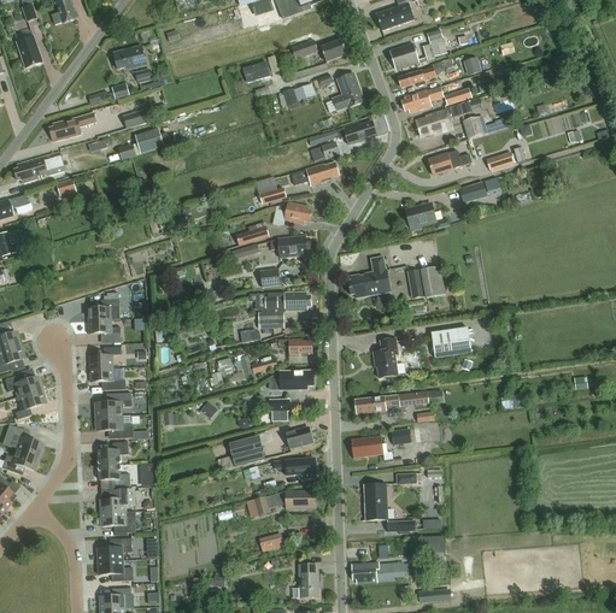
[(28,19),(37,16),(33,1),(33,3),(31,0),(23,0),(24,5),(23,5),(28,19)]
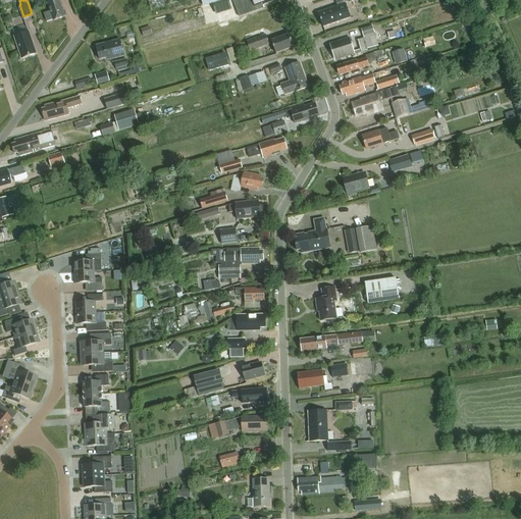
[(43,11),(44,13),(46,19),(52,17),(53,18),(65,14),(59,0),(50,0),(47,1),(49,9),(43,11)]
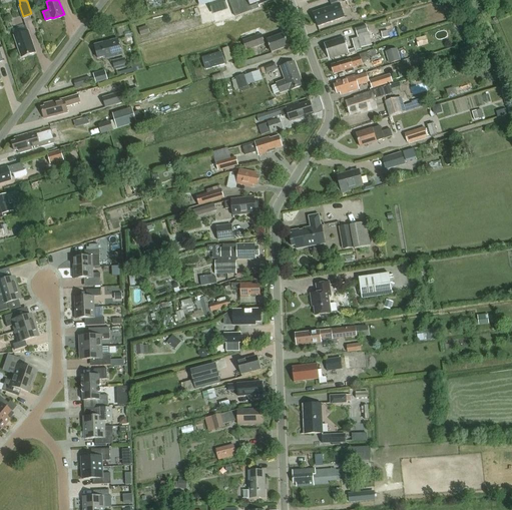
[(211,12),(226,7),(224,0),(207,0),(211,12)]
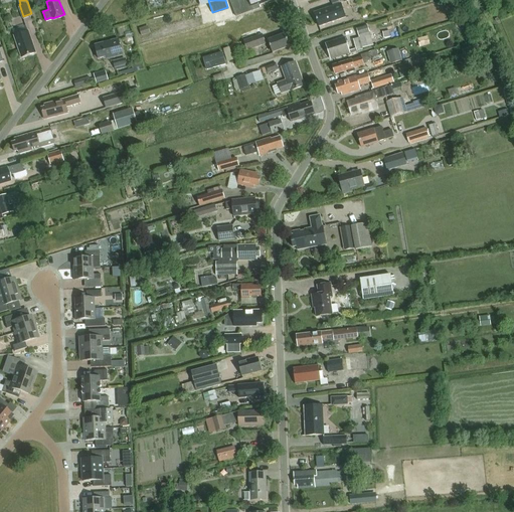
[(330,0),(332,4),(314,11),(318,24),(345,15),(340,2),(345,0),(330,0)]
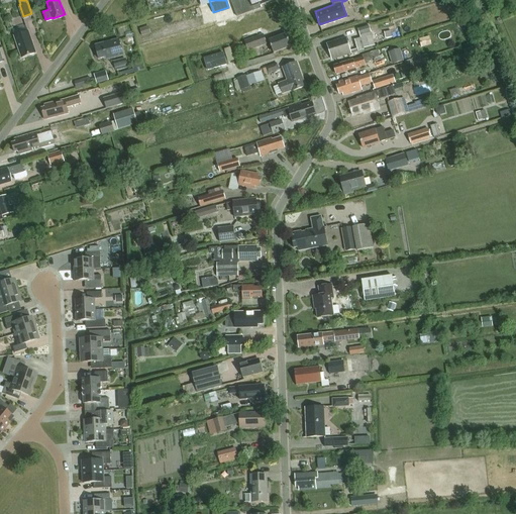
[(368,24),(357,27),(359,36),(354,37),(357,49),(364,47),(363,46),(374,43),(368,24)]
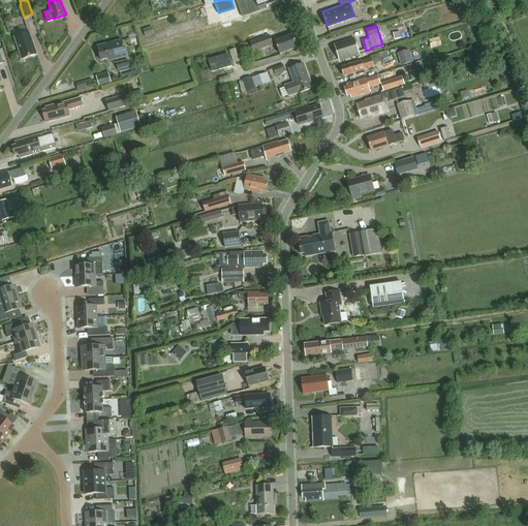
[(22,58),(36,53),(29,30),(13,35),(22,58)]
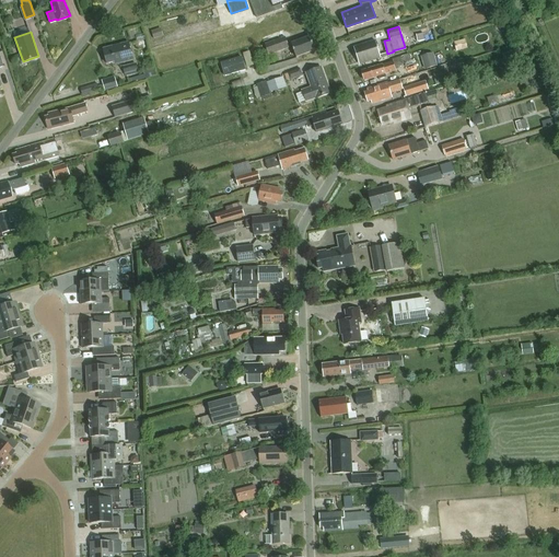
[(286,35),(265,42),(268,53),(289,46),(286,35)]
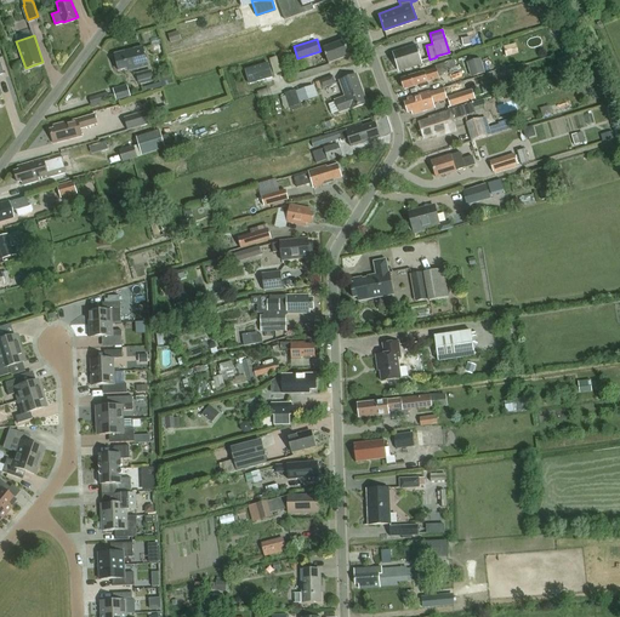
[(343,39),(323,46),(328,61),(350,53),(343,39)]
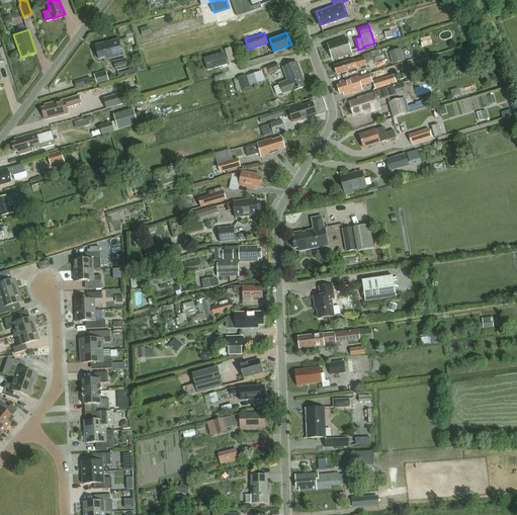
[(351,52),(346,35),(327,41),(332,58),(351,52)]
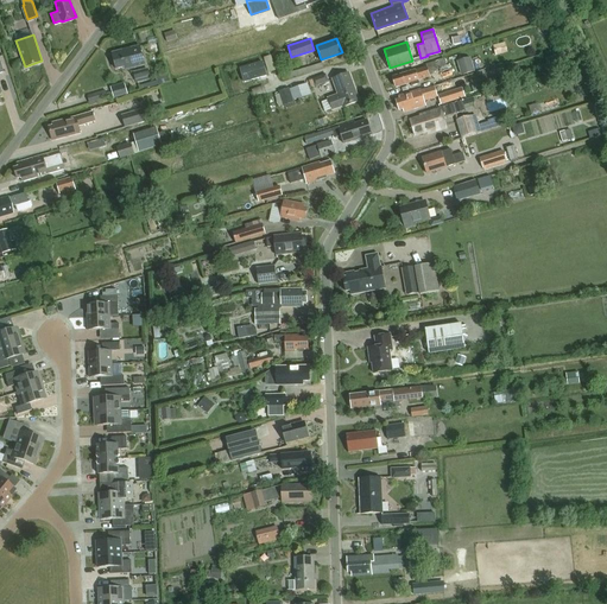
[(125,68),(144,63),(139,44),(112,51),(115,67),(125,64),(125,68)]
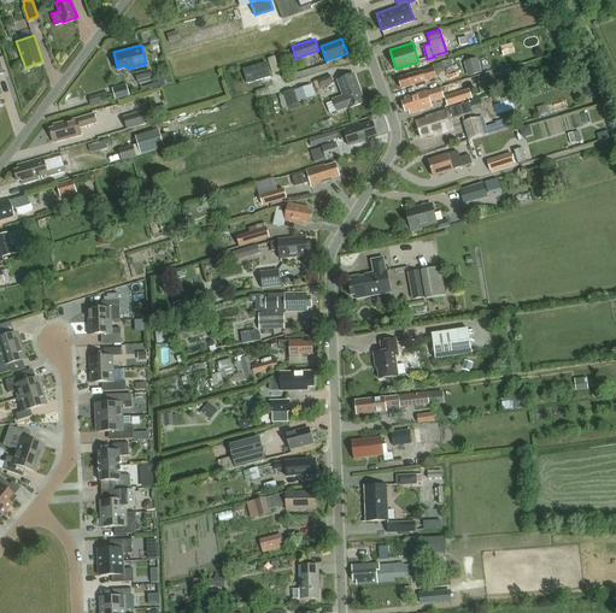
[(481,70),(476,56),(464,59),(469,74),(481,70)]
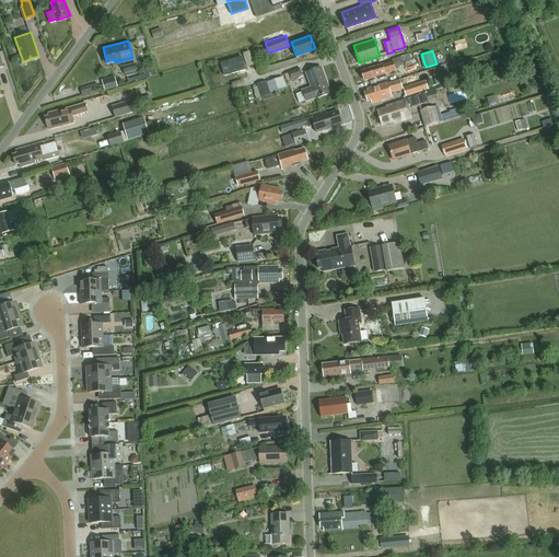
[(223,73),(245,67),(241,54),(220,60),(223,73)]
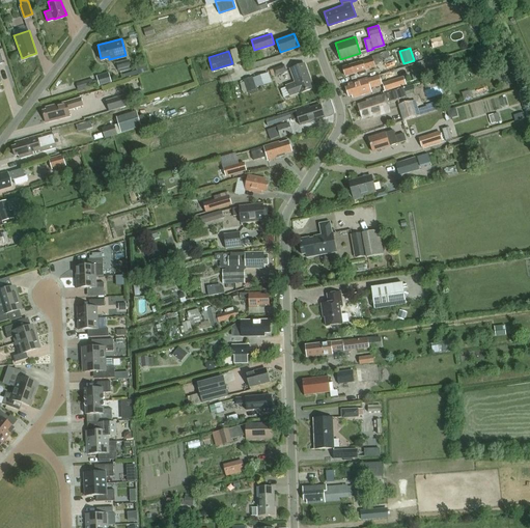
[(365,68),(374,65),(372,57),(362,60),(362,59),(342,65),(342,66),(342,68),(343,72),(344,73),(345,75),(358,71),(359,74),(366,72),(365,68)]
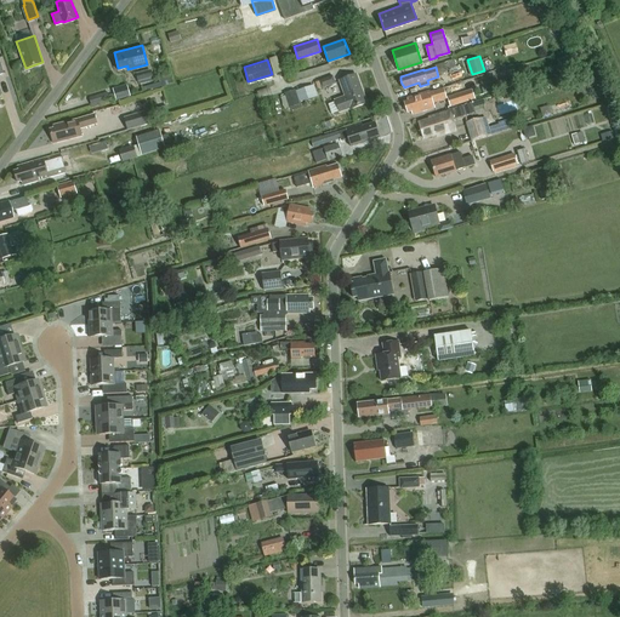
[(151,68),(136,72),(137,79),(153,75),(151,68)]
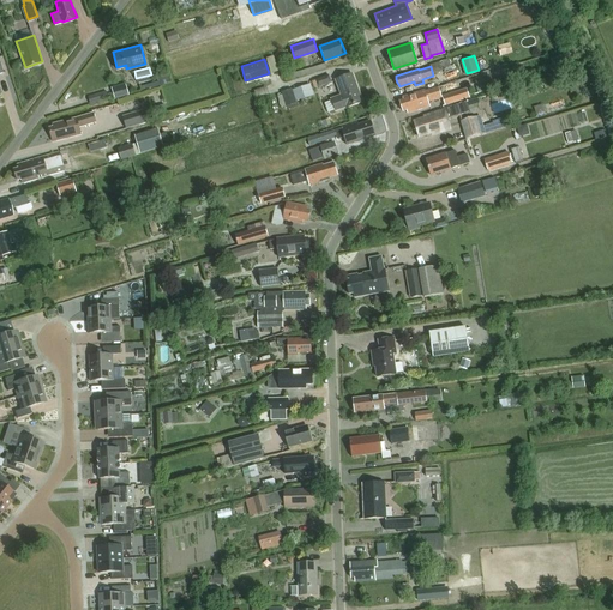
[(317,84),(331,79),(329,72),(314,77),(317,84)]
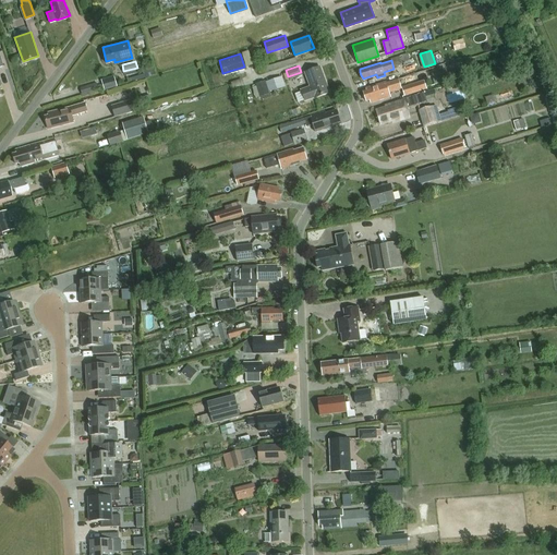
[(304,98),(304,99),(329,91),(321,65),(304,71),(310,85),(300,88),(301,91),(294,93),(298,100),(304,98)]
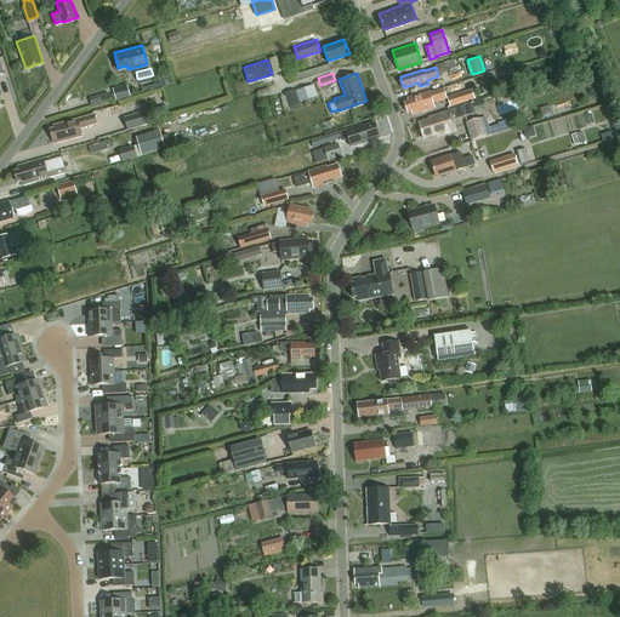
[(511,74),(500,78),(504,86),(515,81),(511,74)]
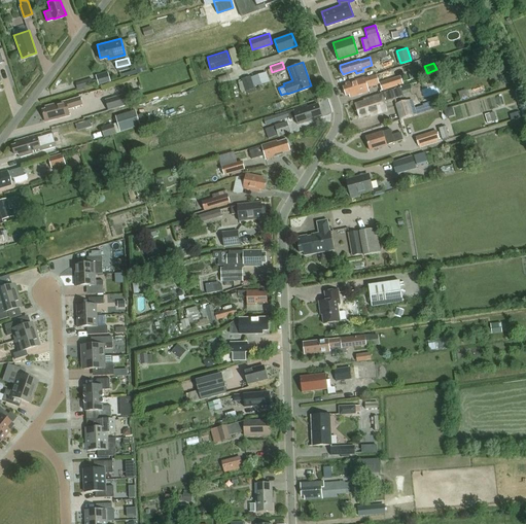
[(411,78),(423,74),(421,66),(413,69),(414,72),(409,73),(411,78)]
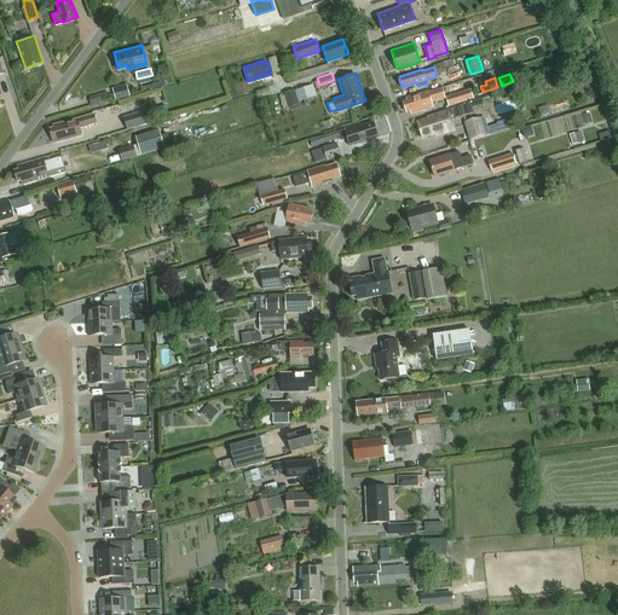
[(142,90),(160,83),(159,79),(140,85),(142,90)]
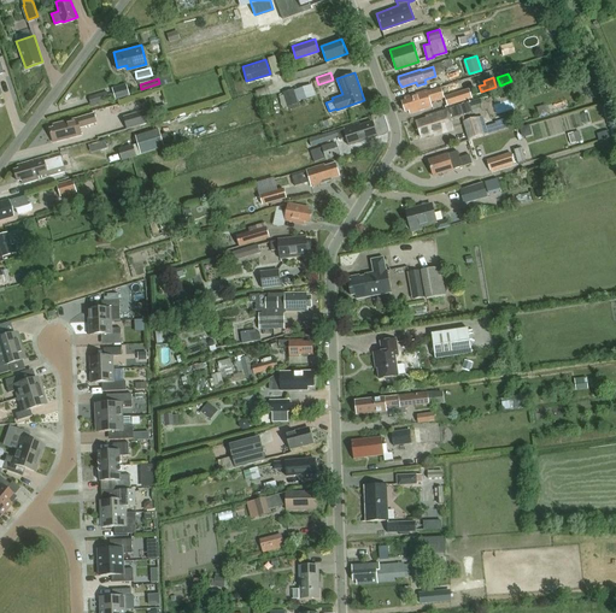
[(440,86),(427,89),(427,88),(404,95),(405,99),(402,99),(404,110),(408,108),(409,112),(432,105),(430,100),(444,96),(440,86)]
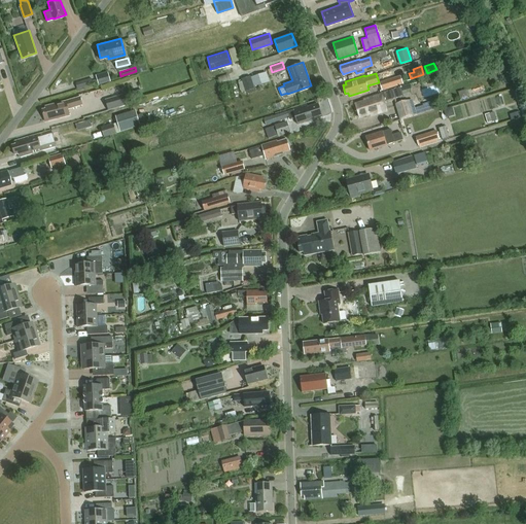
[(241,77),(244,90),(253,86),(249,74),(241,77)]
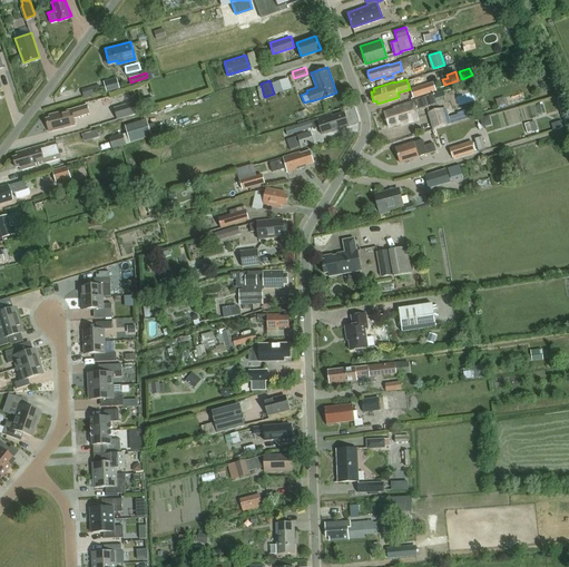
[(433,80),(411,87),(413,96),(435,88),(433,80)]
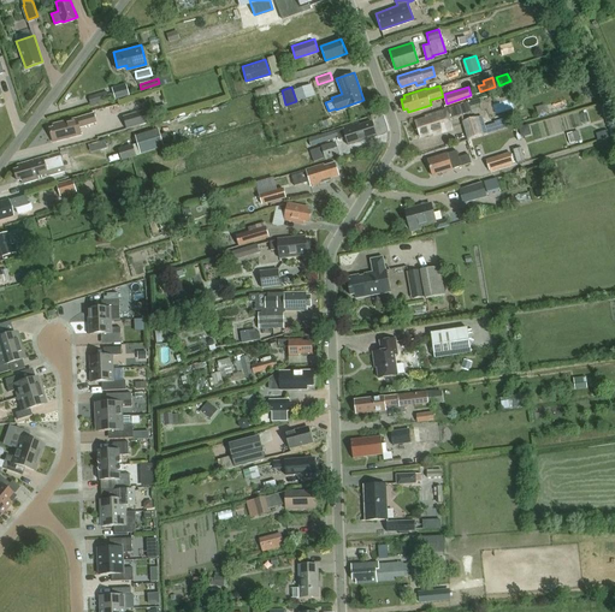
[(432,132),(451,128),(449,119),(469,113),(466,101),(445,107),(445,108),(425,114),(426,117),(415,120),(420,135),(432,131),(432,132)]
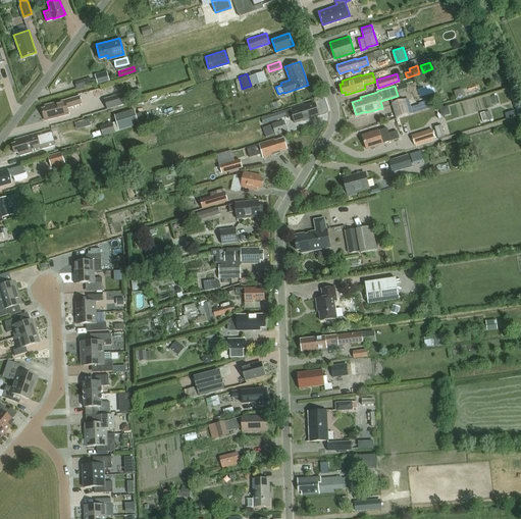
[(489,91),(441,104),(446,116),(493,103),(489,91)]
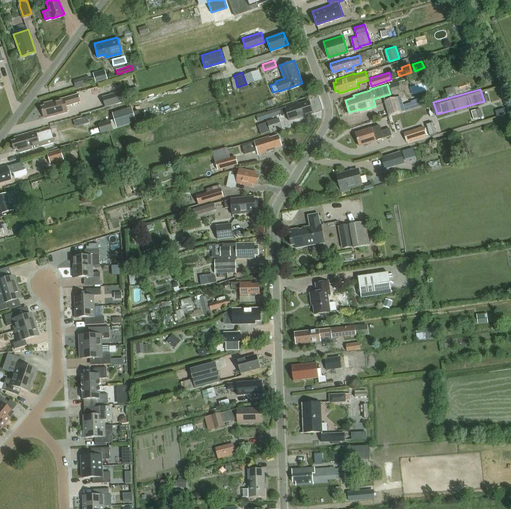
[(121,91),(102,96),(105,105),(105,106),(124,100),(121,91)]
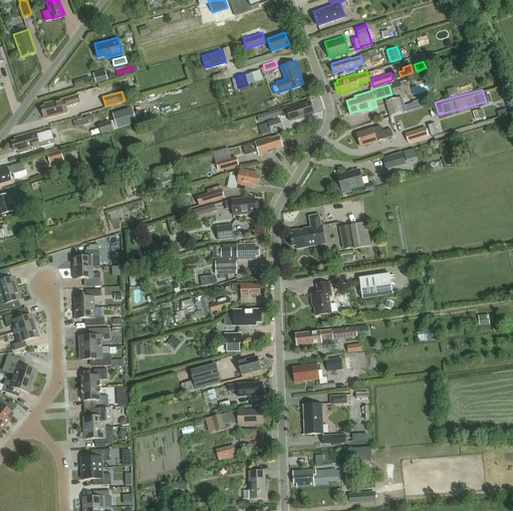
[(80,101),(77,92),(43,102),(44,104),(40,105),(43,116),(67,110),(65,105),(80,101)]
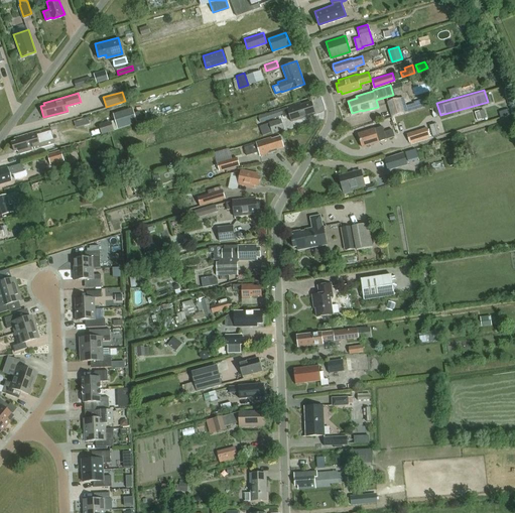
[(387,100),(392,115),(405,111),(401,96),(387,100)]
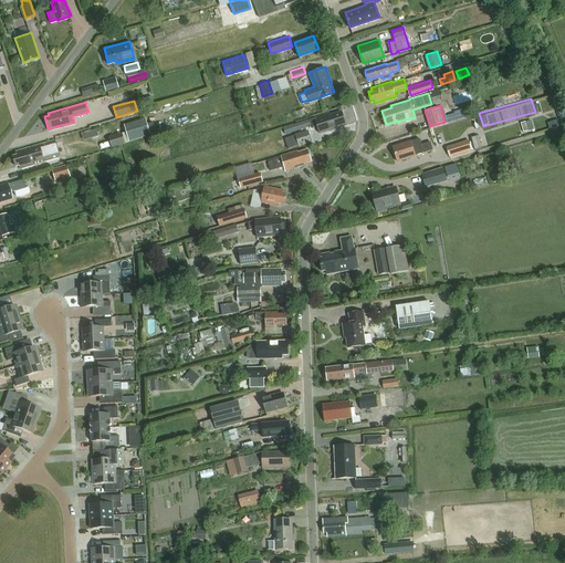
[(468,106),(453,111),(454,112),(456,117),(457,118),(470,115),(468,106)]
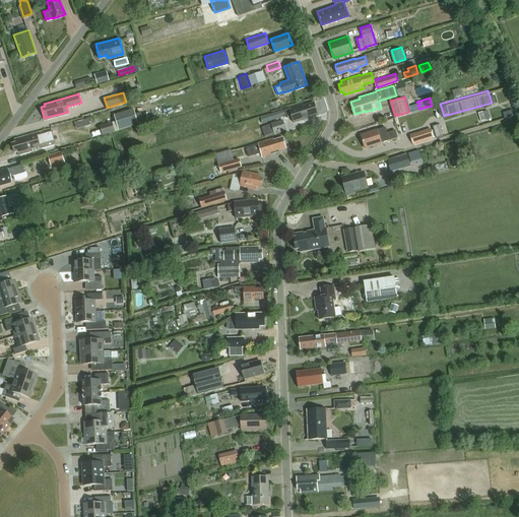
[(304,104),(303,102),(283,109),(268,114),(269,119),(285,114),(286,116),(290,115),(293,121),(317,113),(313,101),(304,104)]
